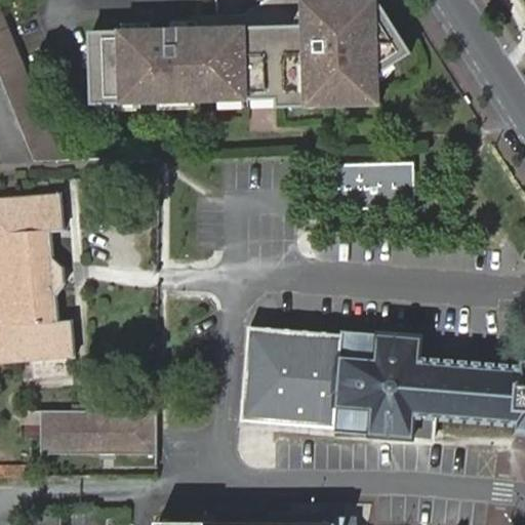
[(301,0),(304,25),(273,26),(277,105),(294,105),(294,96),(307,95),(307,104),(349,103),(349,95),(361,94),(361,102),(378,102),(377,76),(414,55),(406,42),(399,46),(371,0),(301,0)]
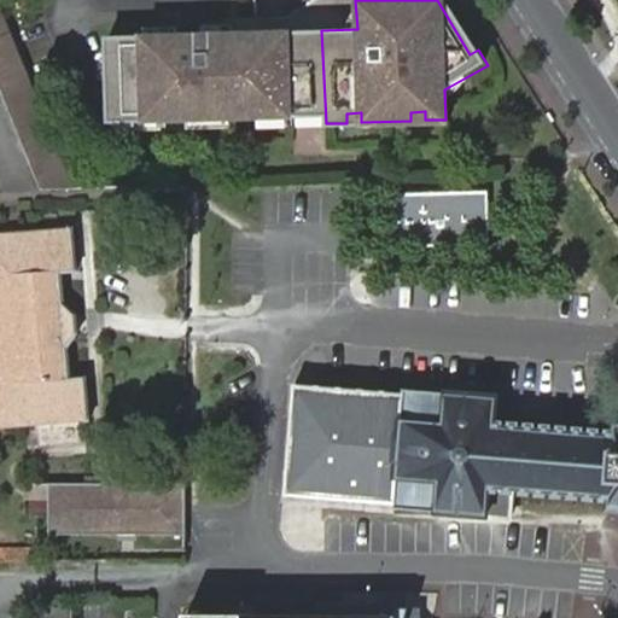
[(6,29),(0,30),(0,88),(17,129),(44,118),(6,29)]
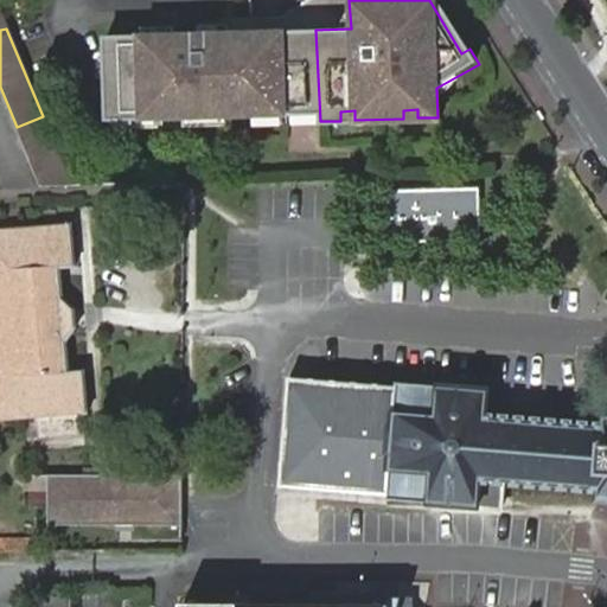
[(102,38),(106,121),(283,114),(281,31),(102,38)]
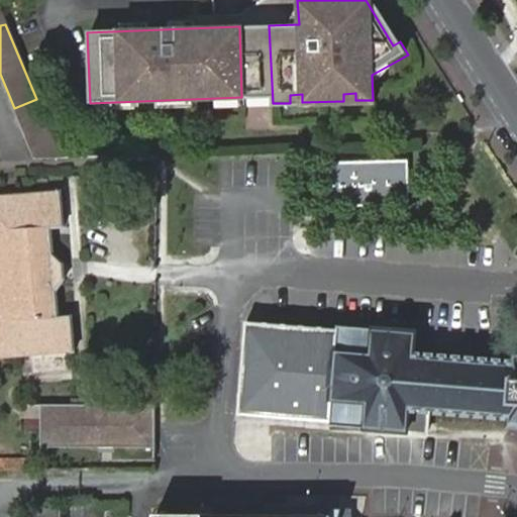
[(36,99),(14,108),(30,160),(61,159),(36,99)]
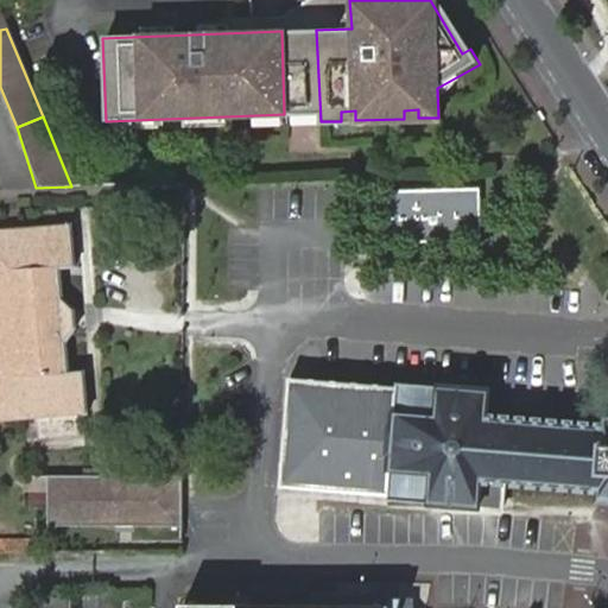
[(480,239),(479,190),(388,195),(390,242),(480,239)]
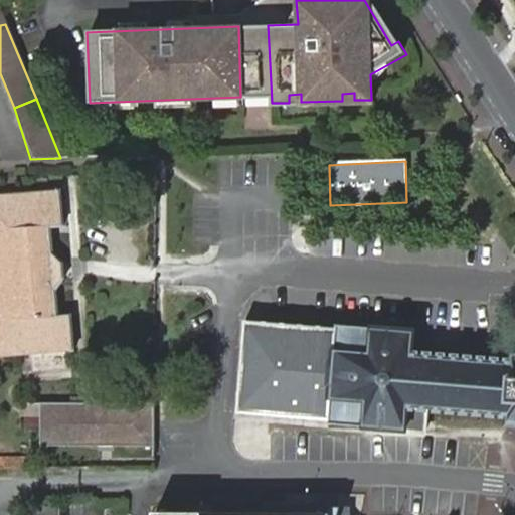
[(58,190),(0,193),(0,353),(71,349),(69,312),(56,312),(53,282),(60,277),(59,263),(51,260),(49,226),(61,225),(58,190)]
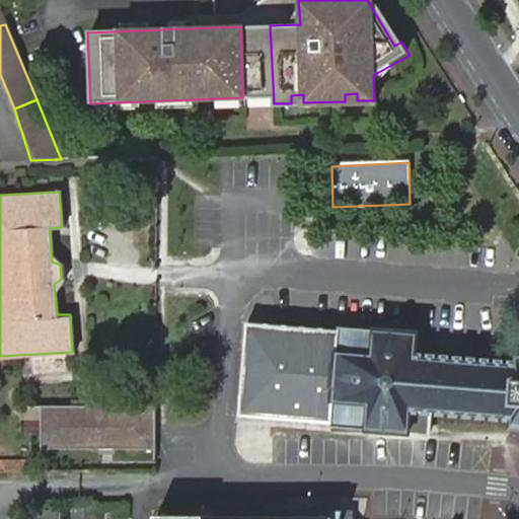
[(269,344),(270,326),(247,323),(247,325),(246,343),(269,344)]
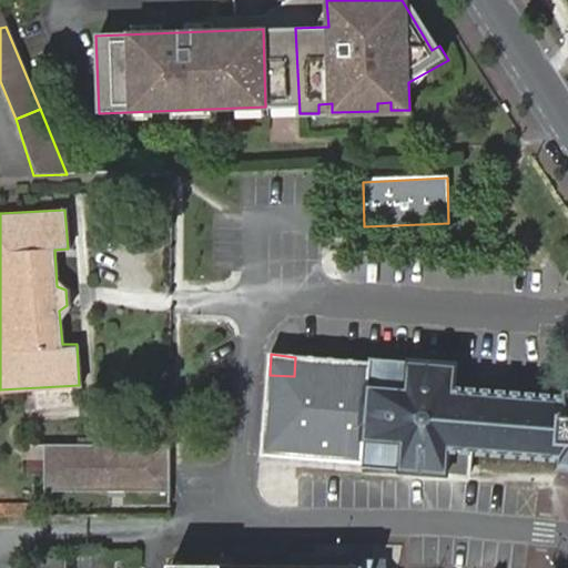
[(290,440),(290,462),(365,464),(365,472),(473,477),(475,448),(565,452),(564,466),(567,466),(567,384),(567,398),(457,393),(459,362),(372,356),(372,362),(295,357),(294,376),(270,375),(265,439),(290,440)]
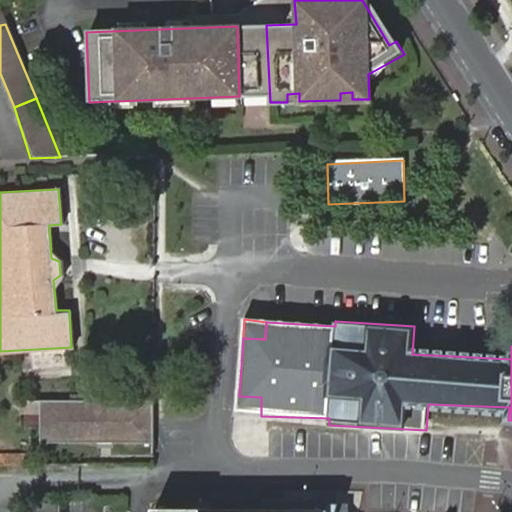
[(238,415),(261,416),(261,397),(239,396),(237,414),(238,415)]
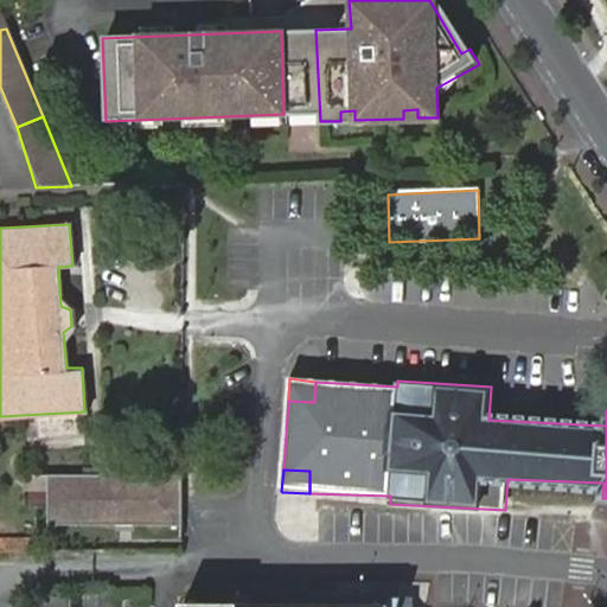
[(180,473),(48,473),(48,522),(180,522),(180,473)]
